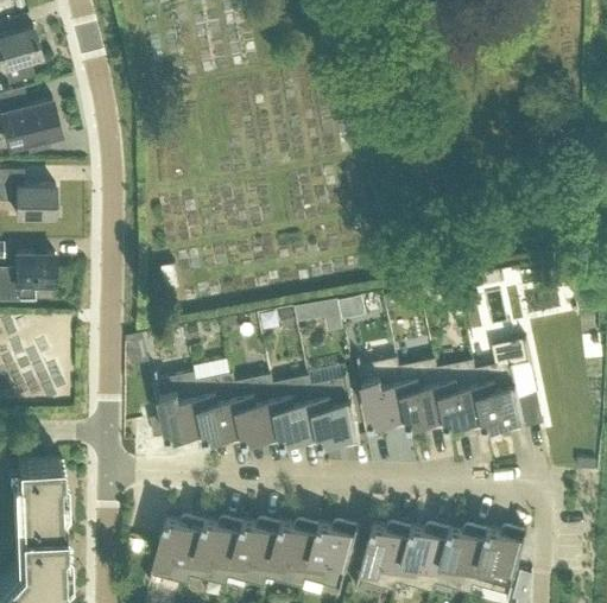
[(26,61),(39,57),(38,54),(40,51),(37,43),(35,42),(31,26),(0,36),(0,64),(1,68),(2,68),(7,82),(31,75),(26,61)]
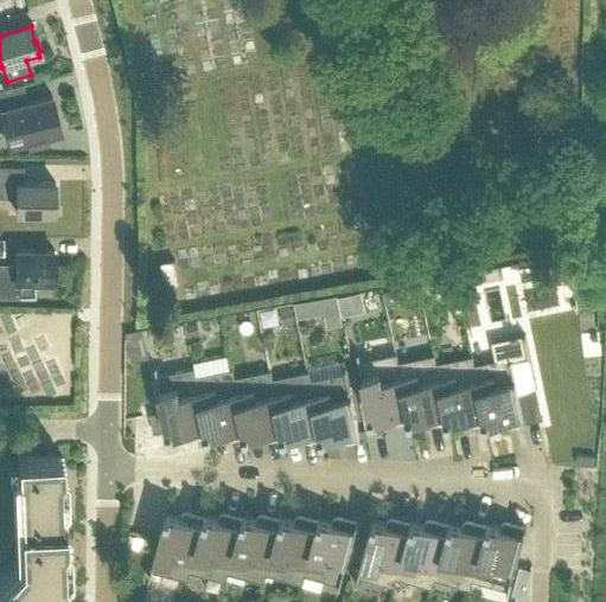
[(0,132),(2,132),(6,146),(25,141),(27,152),(48,147),(45,136),(58,133),(50,98),(18,107),(13,89),(0,93),(0,132)]
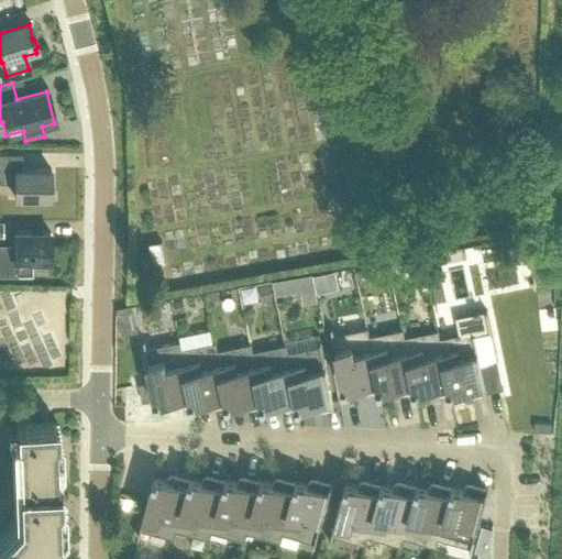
[(48,201),(48,172),(20,172),(20,157),(0,157),(0,186),(13,187),(13,200),(48,201)]
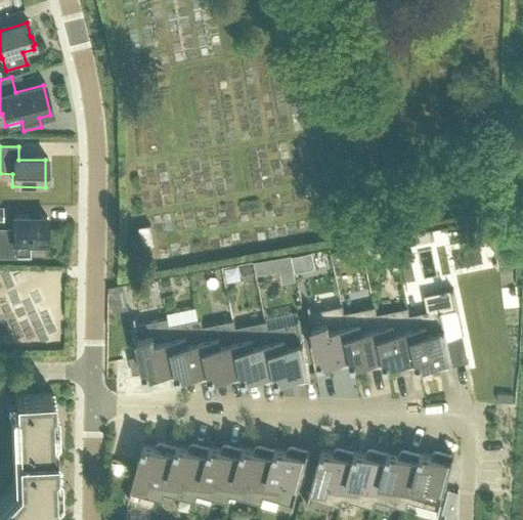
[(391,222),(389,210),(373,213),(375,225),(391,222)]
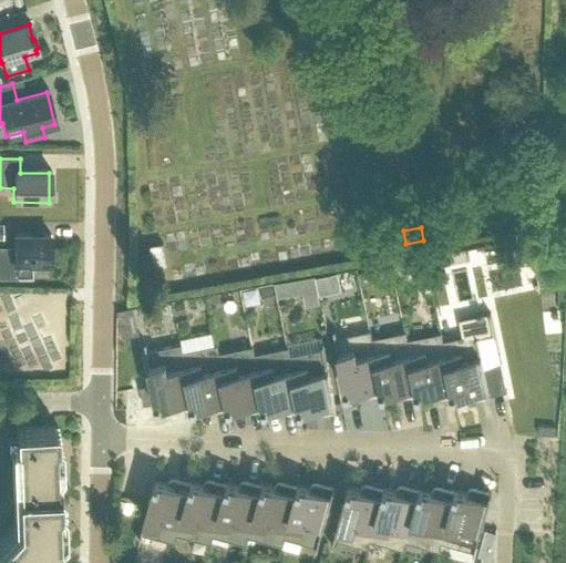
[(49,266),(49,236),(12,236),(12,251),(0,249),(0,278),(30,279),(30,265),(49,266)]
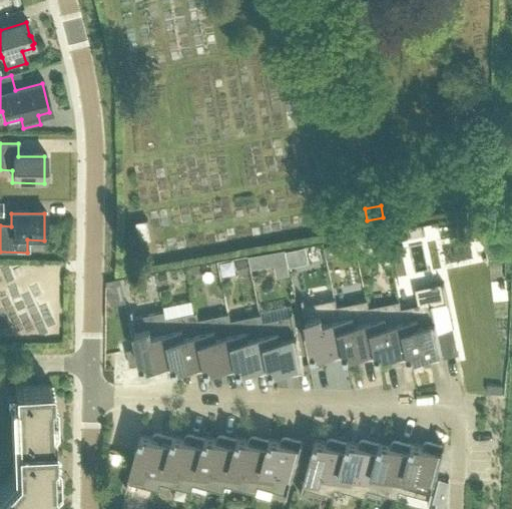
[(147,222),(136,224),(140,244),(151,241),(147,222)]
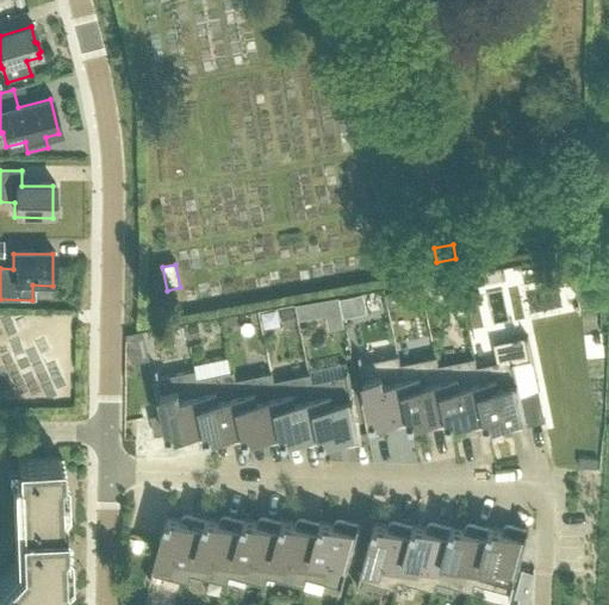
[(144,336),(126,340),(130,353),(148,349),(144,336)]
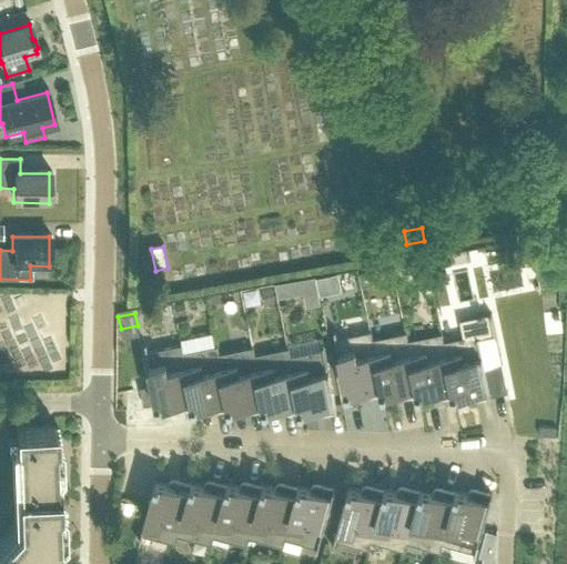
[(443,345),(453,399),(473,394),(474,401),(486,399),(486,400),(506,395),(500,369),(484,372),(477,342),(494,339),(494,340),(495,340),(490,316),(489,316),(489,319),(484,320),(484,316),(476,318),(476,321),(459,324),(464,342),(443,345)]
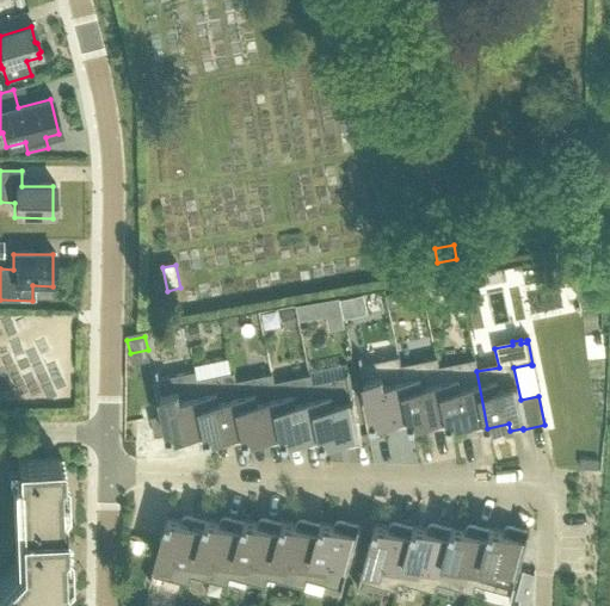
[(399,370),(400,369),(398,359),(396,359),(396,360),(362,368),(359,359),(358,359),(371,425),(394,420),(395,427),(407,425),(408,426),(411,426),(399,370)]
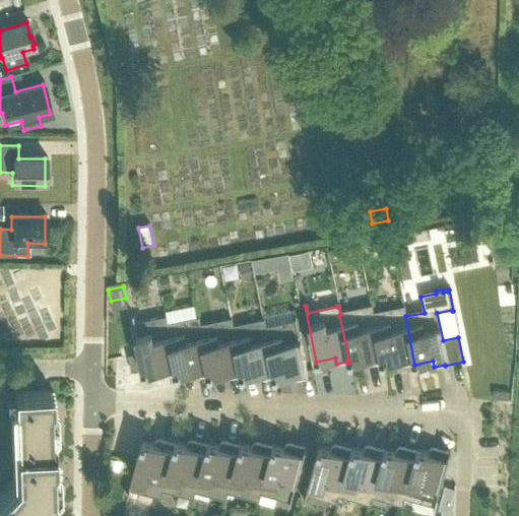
[(372,315),(373,315),(371,307),(370,307),(370,308),(340,314),(339,315),(349,363),(368,359),(369,365),(380,363),(380,364),(382,364),(372,315)]
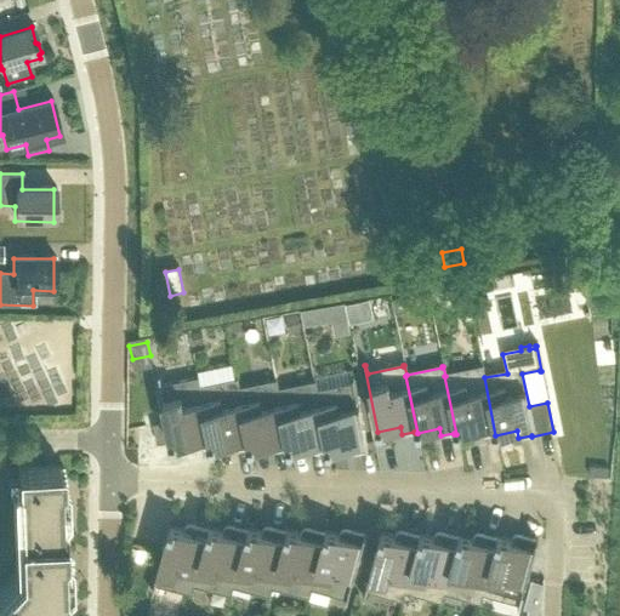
[(484,377),(482,368),(481,368),(481,369),(445,376),(444,376),(456,434),(478,429),(479,437),(493,434),(493,435),(495,435),(484,377)]
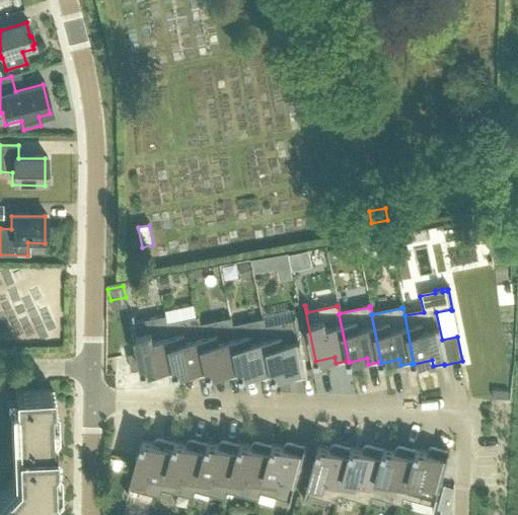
[(166,326),(167,326),(165,317),(164,317),(164,319),(135,325),(133,316),(132,316),(143,373),(161,370),(163,376),(173,374),(173,375),(176,374),(166,326)]
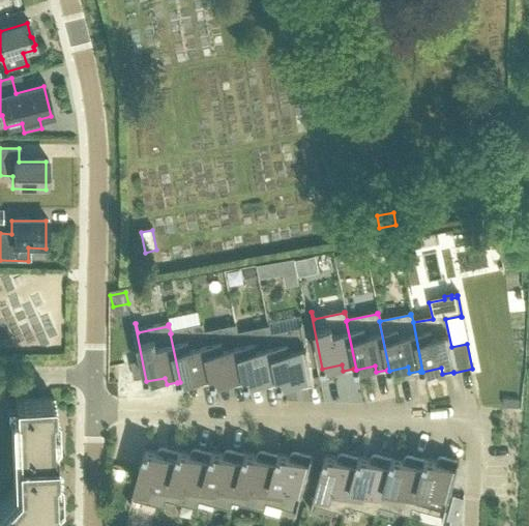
[(203,334),(204,334),(202,325),(201,325),(201,327),(171,333),(170,333),(180,382),(198,379),(200,385),(210,383),(211,384),(213,383),(203,334)]
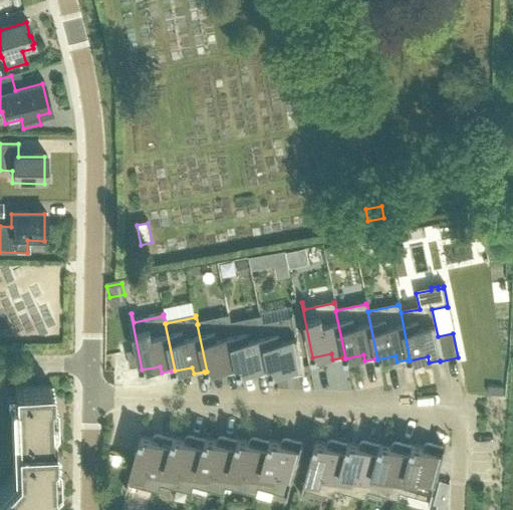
[(261,326),(271,373),(289,370),(290,376),(300,373),(301,375),(304,374),(291,315),(290,315),(291,320),(262,326),(261,326)]
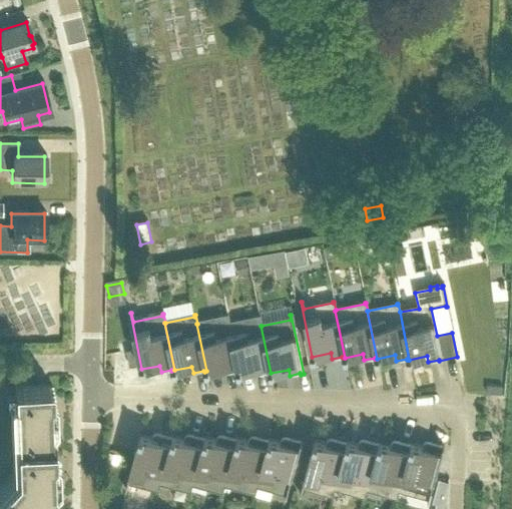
[(228,325),(229,325),(227,316),(226,316),(226,318),(197,324),(196,324),(206,371),(223,368),(225,374),(235,372),(236,373),(238,372),(228,325)]
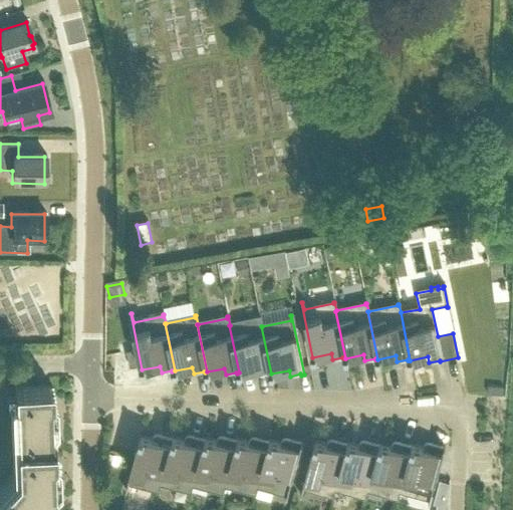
[(261,326),(262,326),(260,317),(259,317),(259,319),(230,325),(229,325),(239,372),(256,369),(258,375),(268,373),(269,374),(271,373),(261,326)]
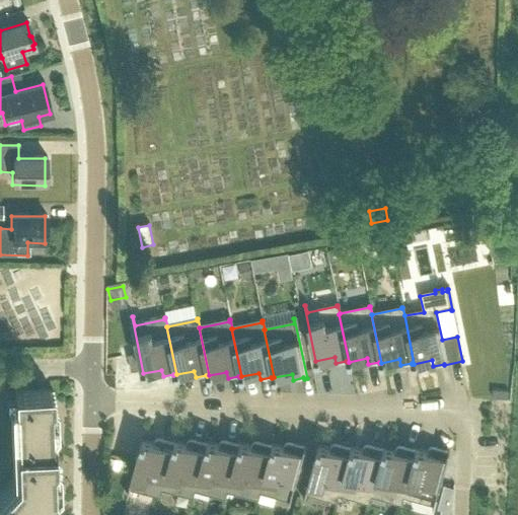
[(34,514),(55,494),(51,392),(48,392),(35,392),(13,393),(13,407),(13,414),(14,414),(16,480),(0,497),(0,514),(34,514)]
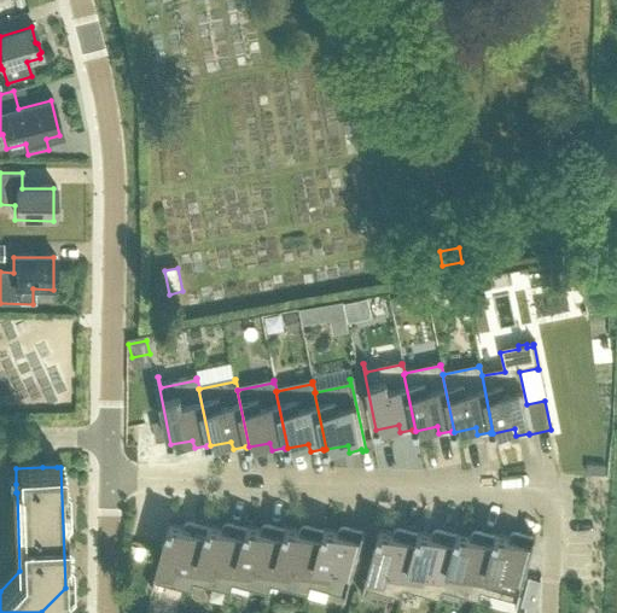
[(192,584),(208,527),(204,527),(204,529),(192,525),(190,532),(168,526),(150,593),(151,594),(155,583),(190,593),(188,594),(191,595),(193,584),(192,584)]
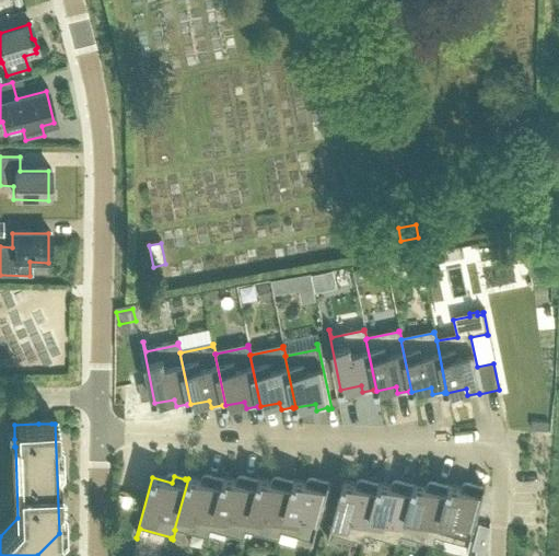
[(209,531),(223,479),(221,479),(220,481),(209,477),(207,484),(188,478),(174,530),(175,530),(207,539),(206,540),(208,541),(210,531),(209,531)]
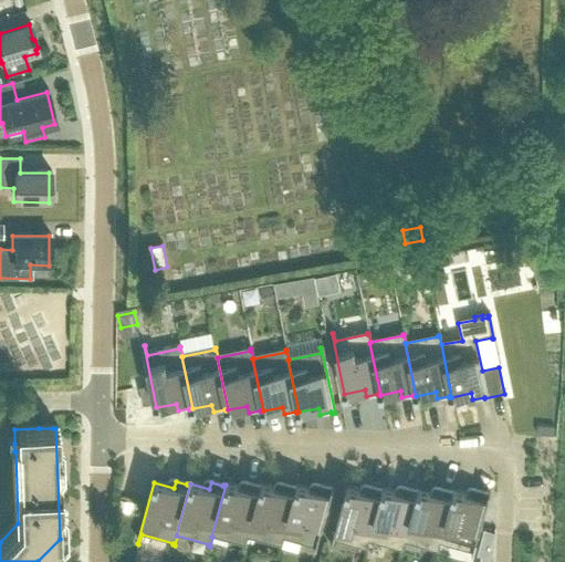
[(247,538),(261,486),(259,486),(258,487),(247,484),(244,490),(226,485),(211,537),(212,537),(244,545),(243,547),(246,548),(248,538),(247,538)]
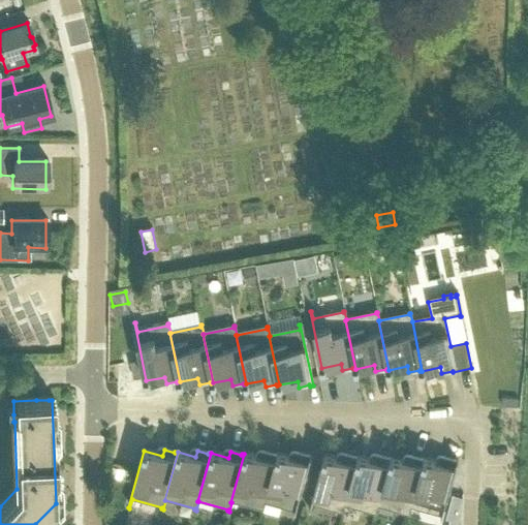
[(264,503),(277,455),(275,455),(274,456),(264,453),(261,459),(244,454),(230,502),(231,502),(261,511),(261,512),(262,513),(265,503),(264,503)]
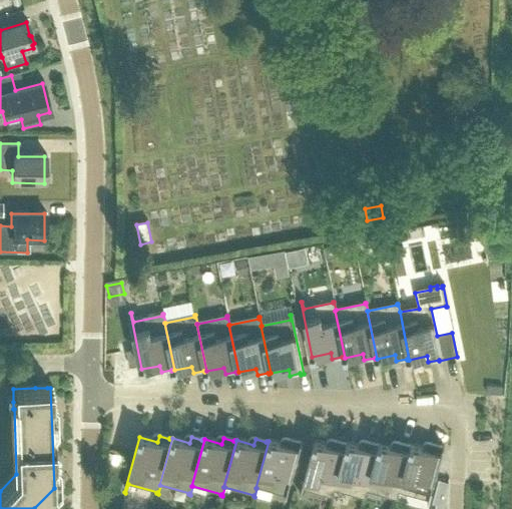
[(256,488),(257,488),(286,496),(285,500),(286,501),(302,443),(299,442),(298,443),(288,440),(286,446),(269,441),(256,488)]
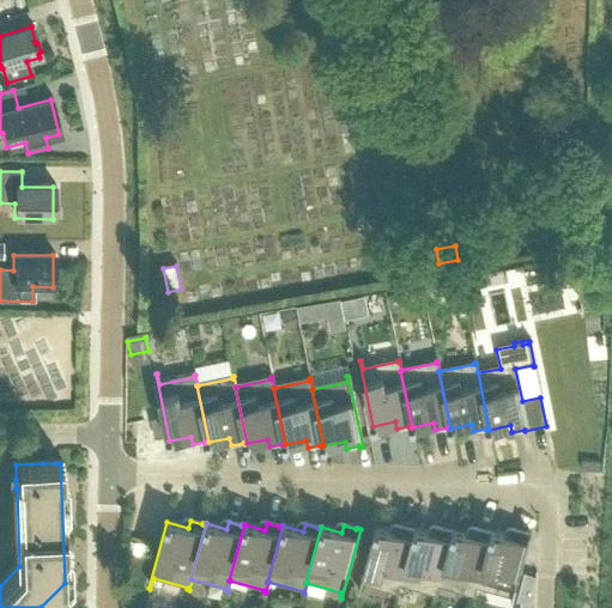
[(399,585),(414,530),(411,529),(411,530),(399,527),(397,534),(375,529),(357,594),(358,594),(362,585),(395,594),(395,596),(397,596),(400,587),(399,585)]
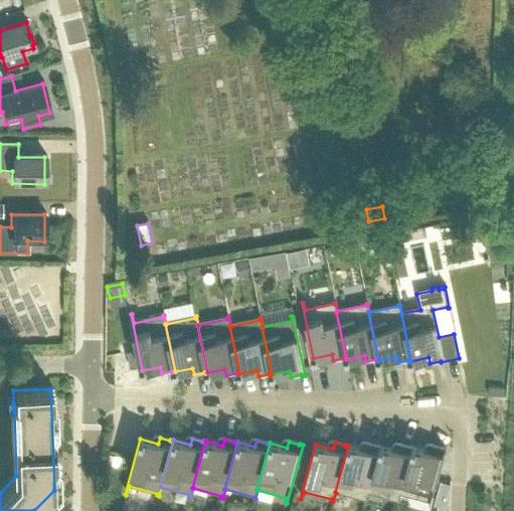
[(366,493),(380,447),(377,446),(377,447),(367,444),(365,450),(348,446),(335,492),(336,493),(364,500),(363,502),(365,502),(367,493),(366,493)]
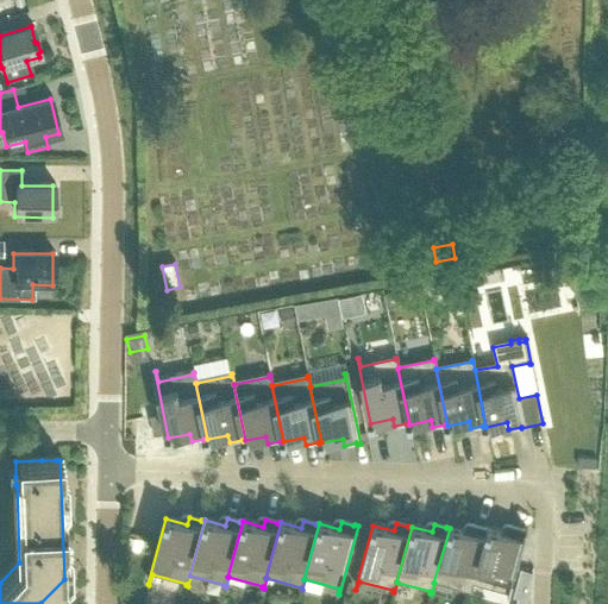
[(472,584),(488,529),(484,528),(484,529),(472,526),(470,533),(450,528),(433,583),(434,583),(469,592),(468,595),(470,595),(474,585),(472,584)]
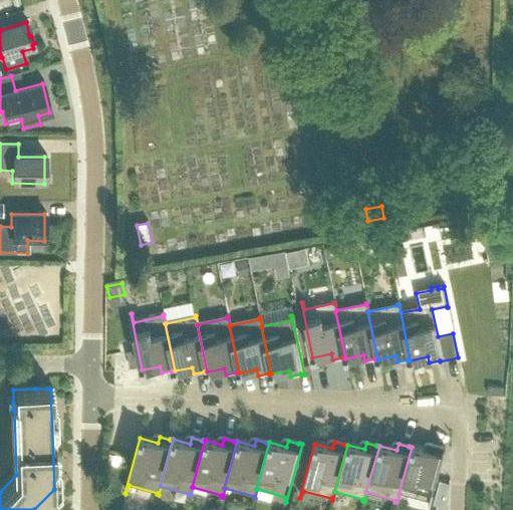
[(429,451),(412,447),(399,493),(400,494),(429,501),(427,506),(429,506),(444,448),(441,447),(441,448),(431,445),(429,451)]
